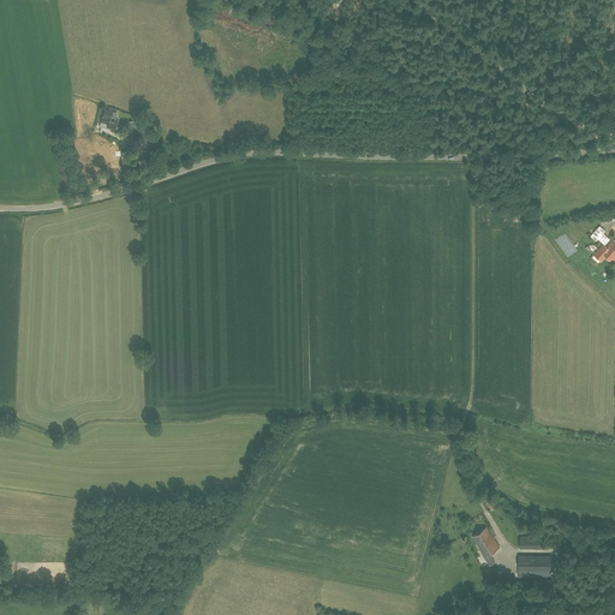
[(115,117),(115,113),(113,112),(113,111),(105,109),(103,117),(102,117),(100,125),(114,129),(115,125),(117,125),(119,120),(118,120),(118,119),(117,119),(117,117),(115,117)]
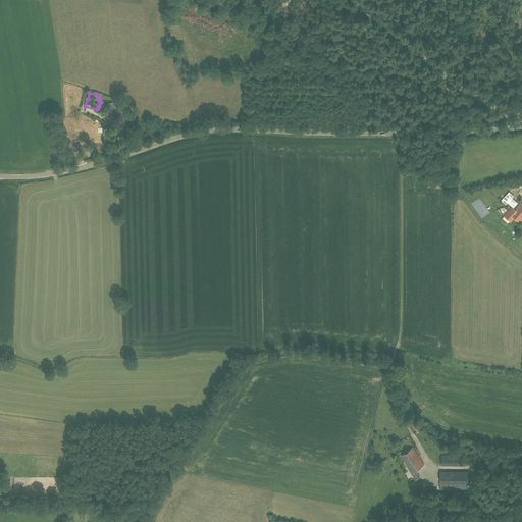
[(126,118),(124,101),(116,103),(118,119),(126,118)]
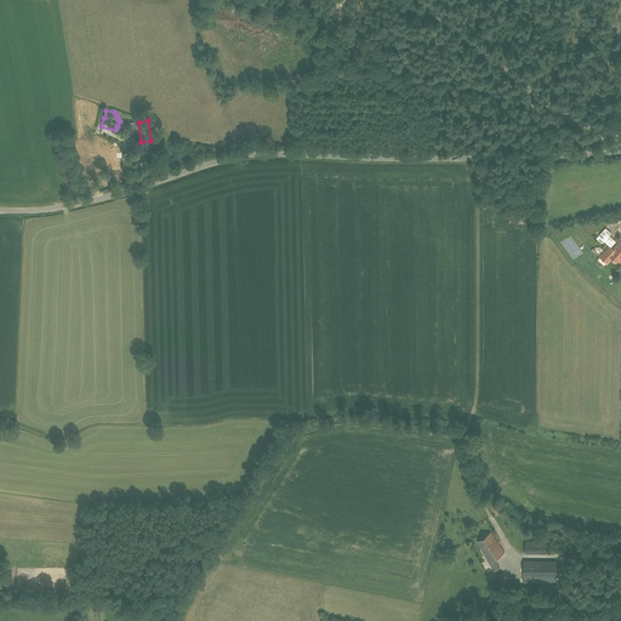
[(611,233),(605,228),(597,238),(602,244),(604,241),(610,246),(611,249),(611,246),(616,241),(609,235),(611,233)]
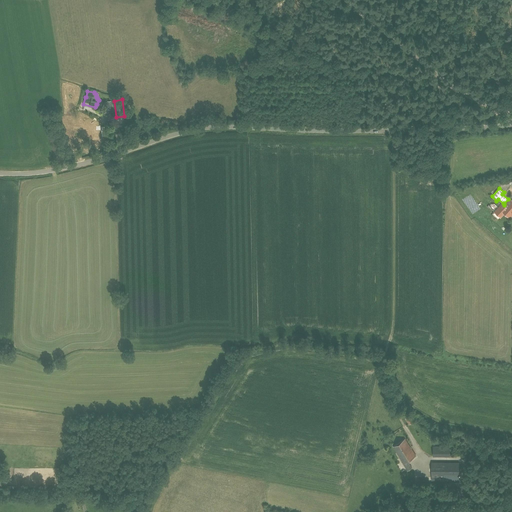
[(511,200),(511,199),(505,205),(504,205),(503,203),(502,203),(501,205),(495,212),(501,217),(505,213),(510,217),(511,215),(511,214),(511,200)]
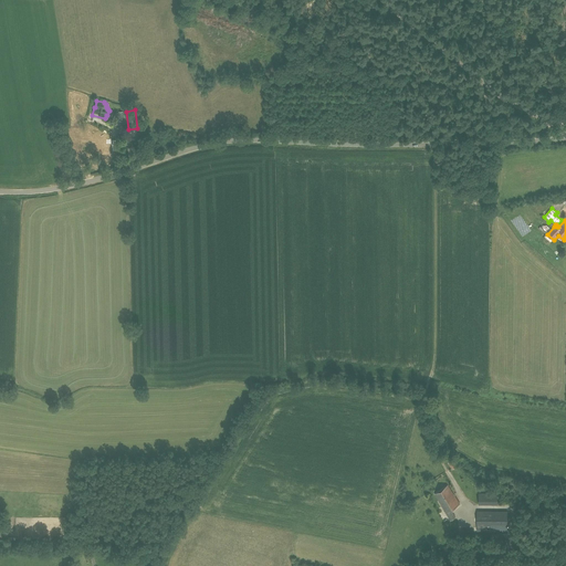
[(458,465),(453,460),(448,463),(451,470),(458,465)]
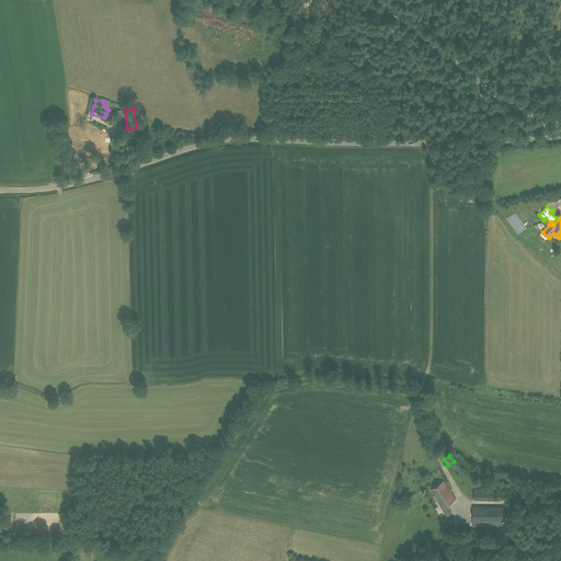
[(447,504),(456,499),(444,481),(431,489),(446,515),(451,512),(447,504)]
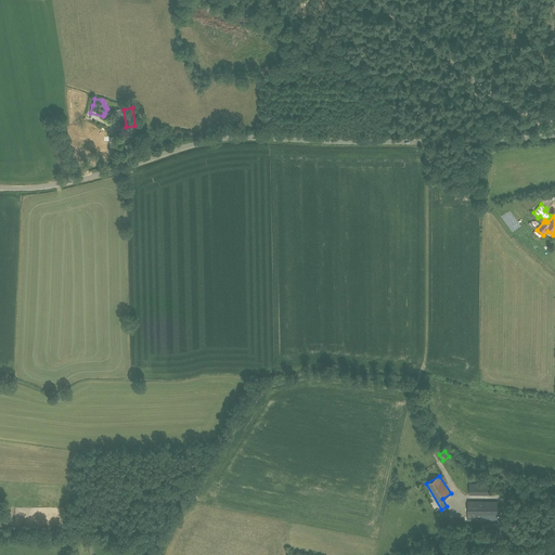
[(498,500),(468,500),(467,520),(498,520),(498,500)]
